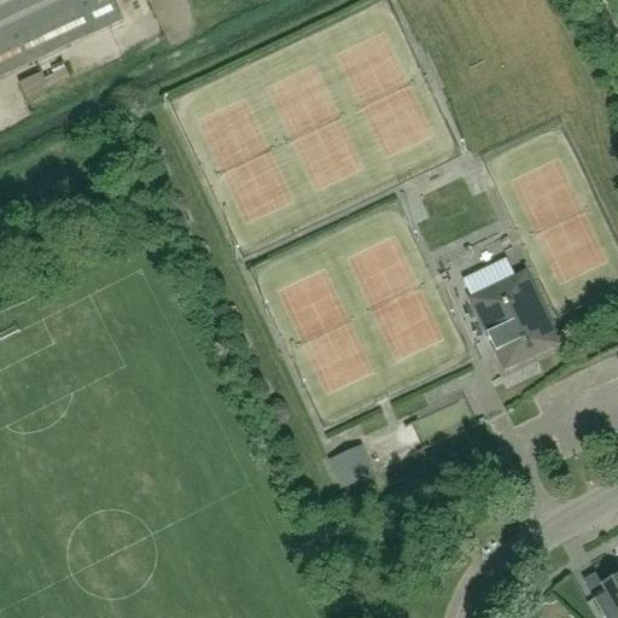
[(0,0),(0,76),(120,22),(109,0),(0,0)]
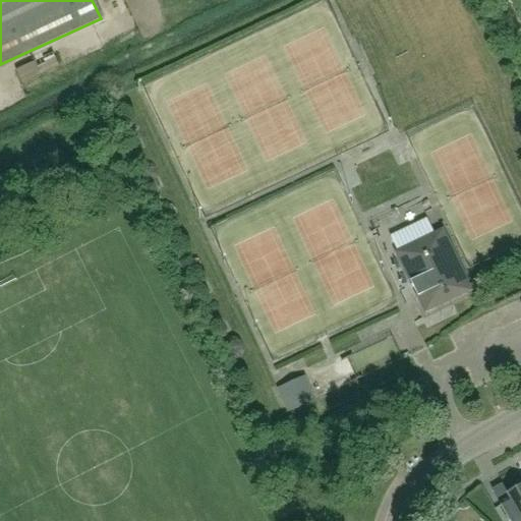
[(398,251),(424,312),(470,292),(444,231),(398,251)]
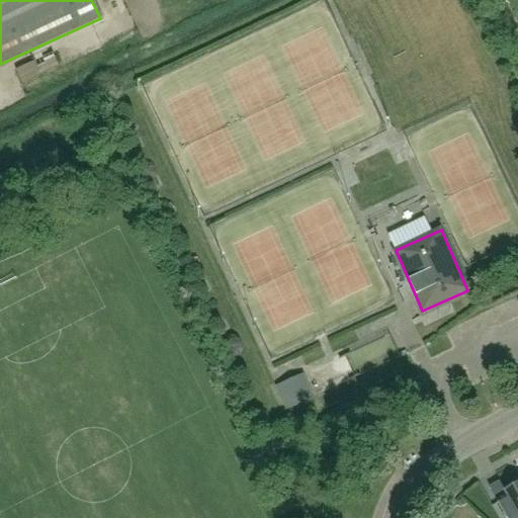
[(328,389),(345,384),(341,364),(324,367),(328,389)]
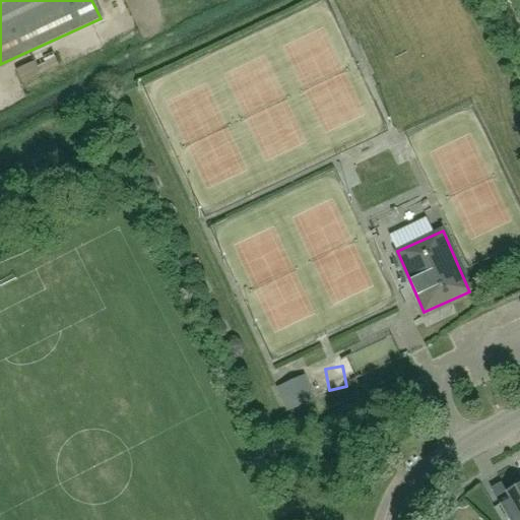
[(303,405),(293,381),(276,389),(285,412),(303,405)]
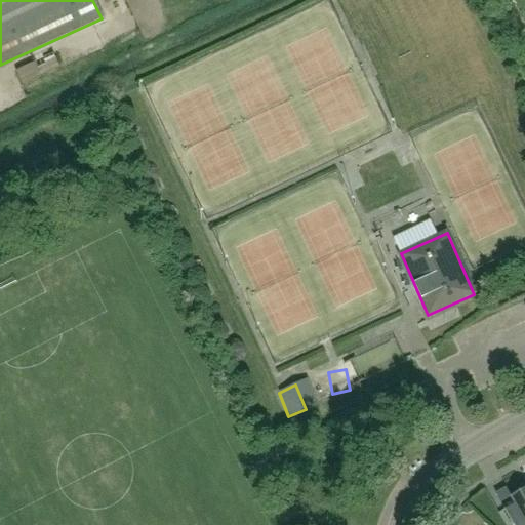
[(524,524),(524,490),(511,499),(514,505),(503,510),(513,524),(524,524)]
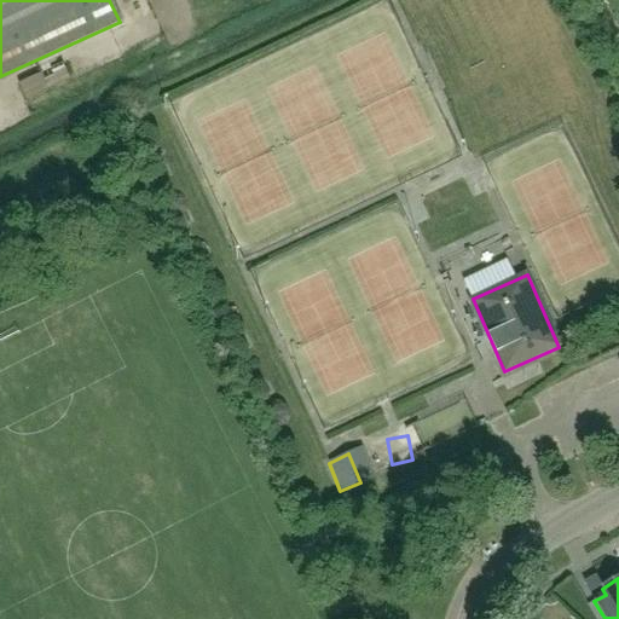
All buildings are outlined.
